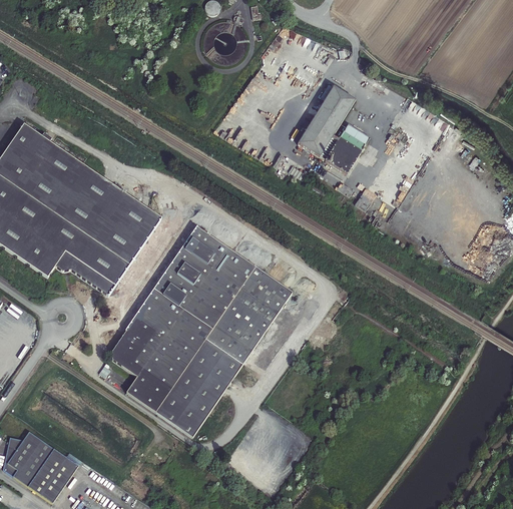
[(258,10),(257,4),(250,5),(252,17),(261,16),(260,10),(258,10)]
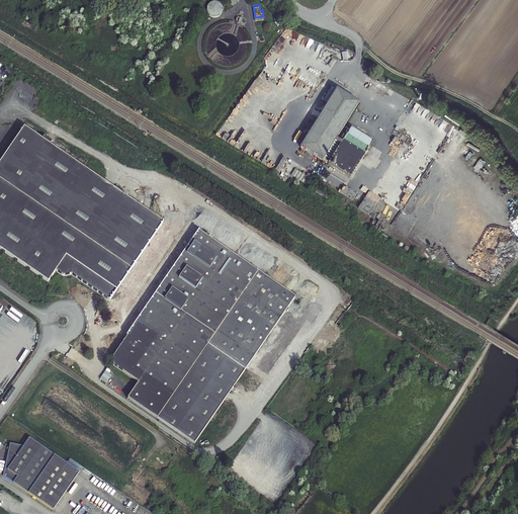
[(336,136),(358,100),(336,86),(300,144),(323,158),(323,157),(328,160),(328,161),(350,175),(373,137),(351,123),(342,138),(341,138),(341,139),(336,136)]
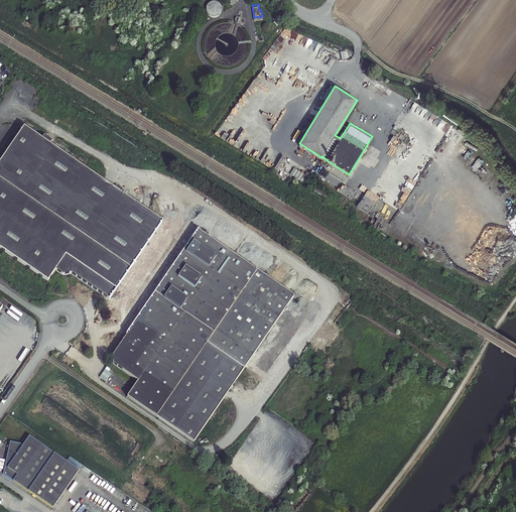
[(40,136),(23,124),(8,145),(6,145),(7,148),(0,157),(0,177),(102,251),(110,256),(142,207),(48,141),(51,137),(43,132),(40,136)]
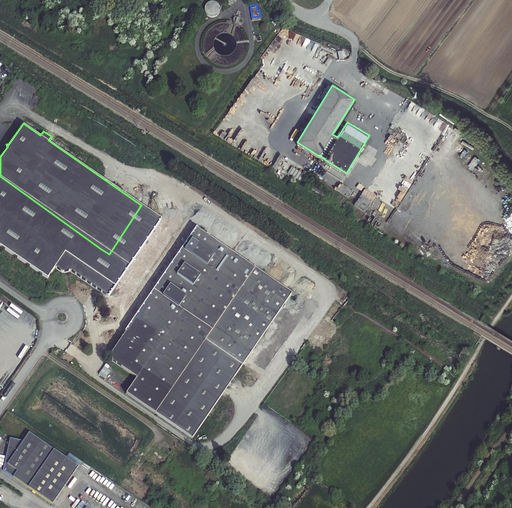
[(300,175),(302,169),(291,164),(288,170),(300,175)]
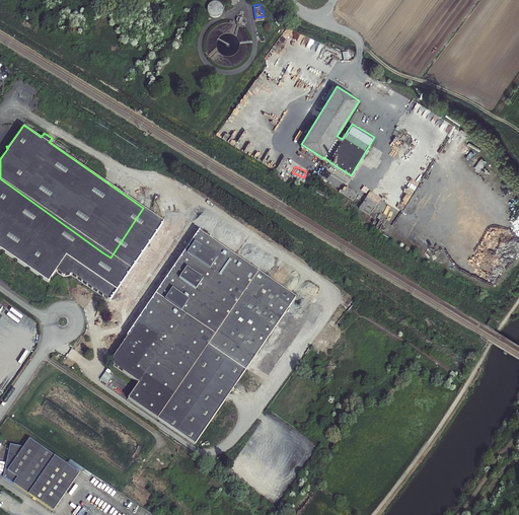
[(83,280),(102,252),(0,178),(0,247),(1,248),(2,250),(4,250),(13,256),(14,260),(16,259),(26,266),(27,268),(29,268),(39,275),(40,277),(42,276),(48,280),(49,277),(52,277),(51,275),(55,269),(62,274),(70,272),(83,280)]
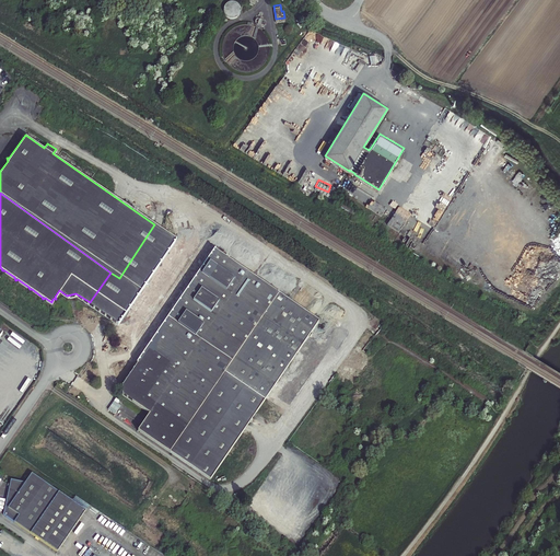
[(119,278),(98,309),(117,321),(174,238),(154,224),(119,278)]
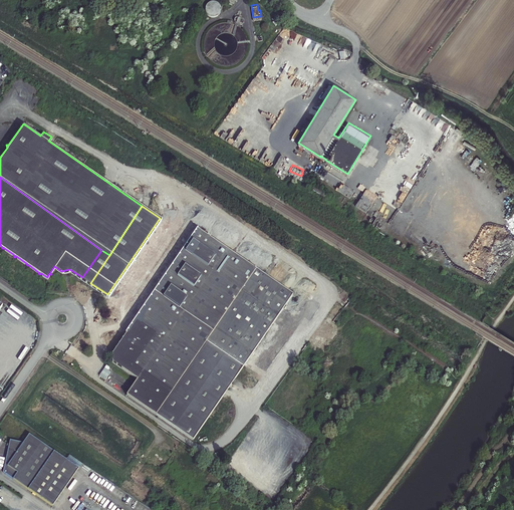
[(196,225),(111,350),(111,358),(137,375),(126,392),(156,412),(255,266),(196,225)]
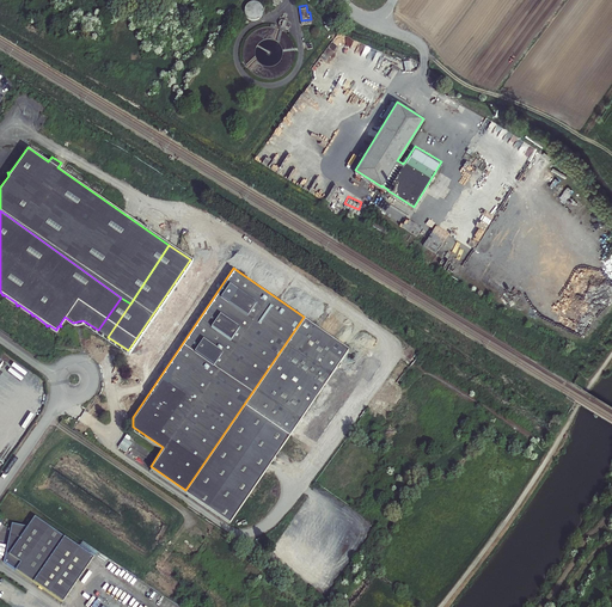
[(130,304),(121,298),(98,330),(108,337),(130,304)]
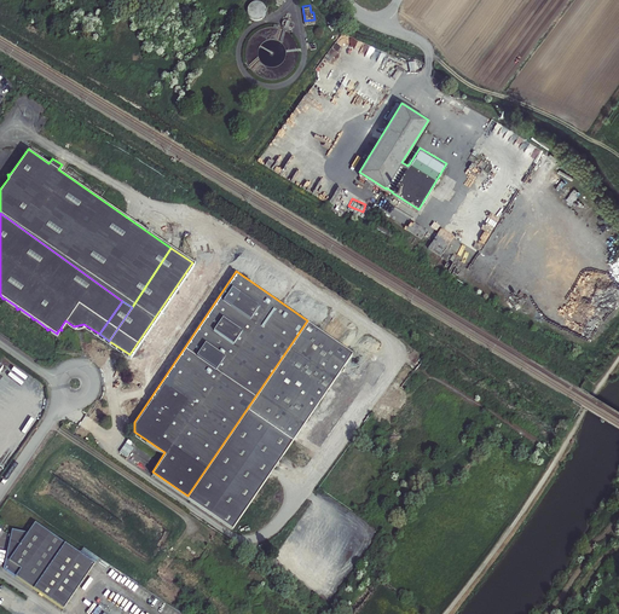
[(342,343),(307,320),(187,496),(233,526),(352,349),(342,343)]
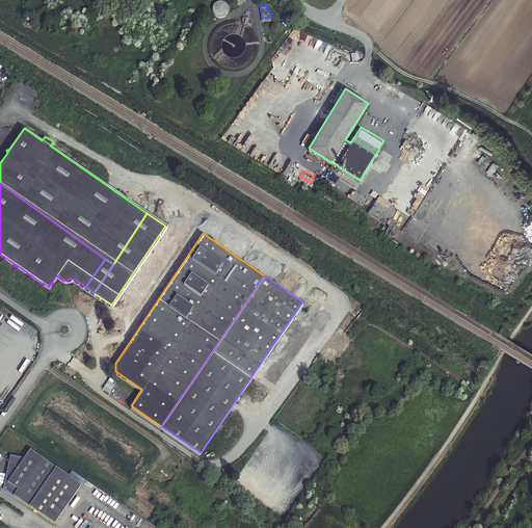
[(334,330),(333,342),(343,342),(343,331),(334,330)]
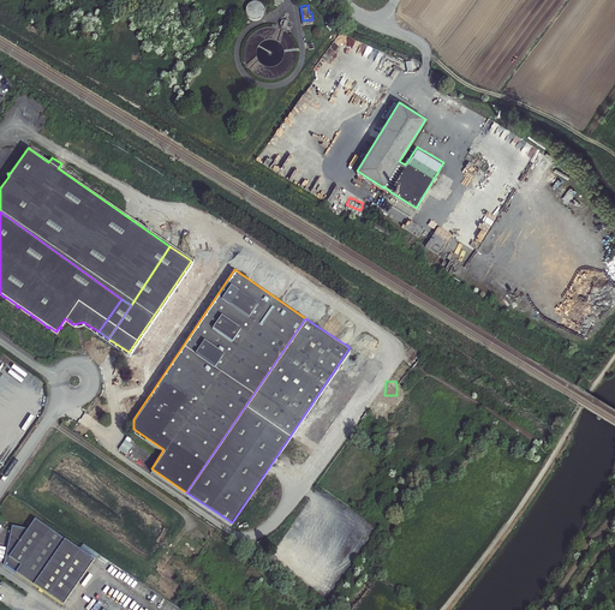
[(381,394),(377,402),(387,407),(390,400),(381,394)]
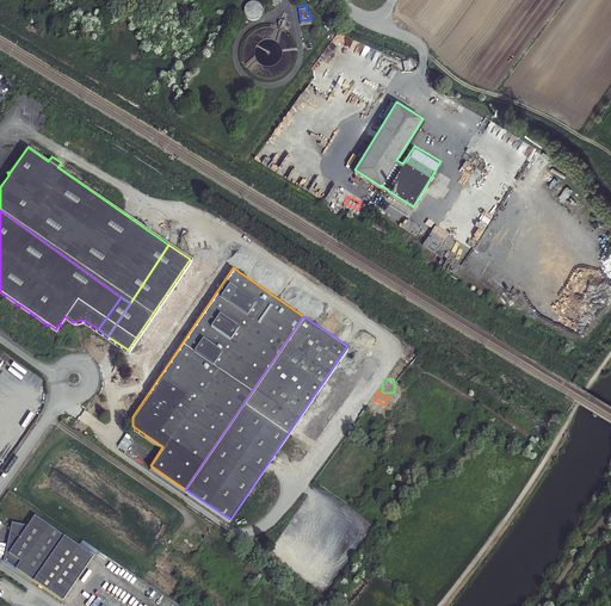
[(28,521),(12,518),(4,556),(62,597),(93,551),(34,511),(28,521)]
